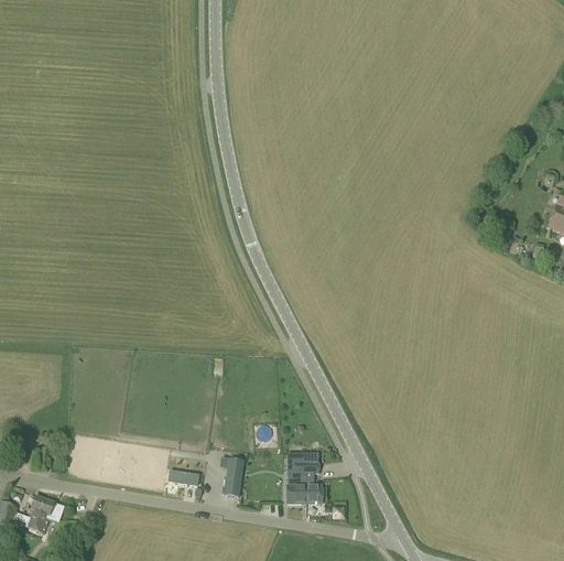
[(563,232),(563,190),(562,190),(548,225),(563,232)]
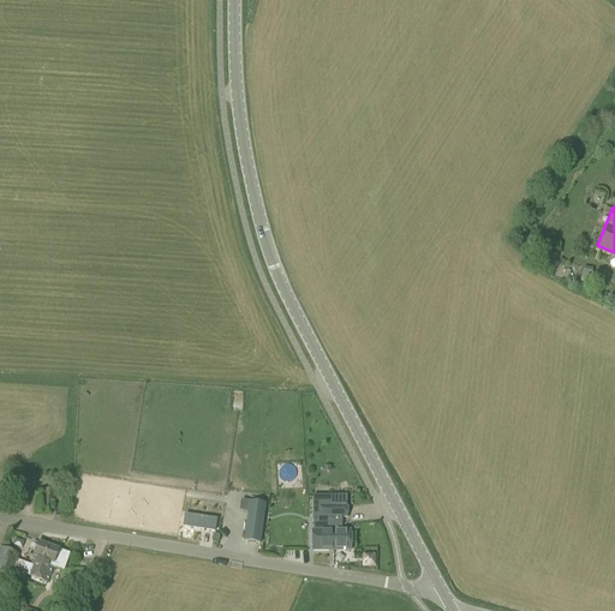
[(591,281),(593,265),(583,263),(580,279),(591,281)]
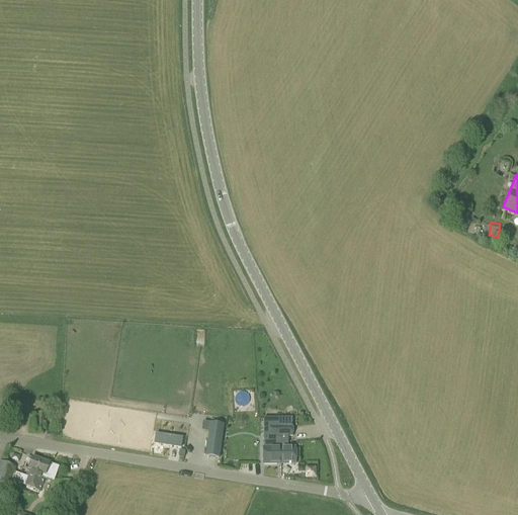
[(270,432),(270,433),(288,433),(288,434),(292,434),(292,415),(270,415),(270,432)]
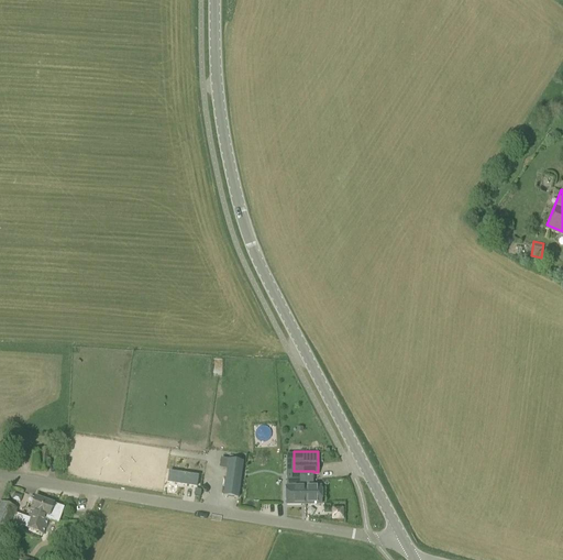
[(239,496),(243,459),(228,457),(227,465),(223,494),(239,496)]
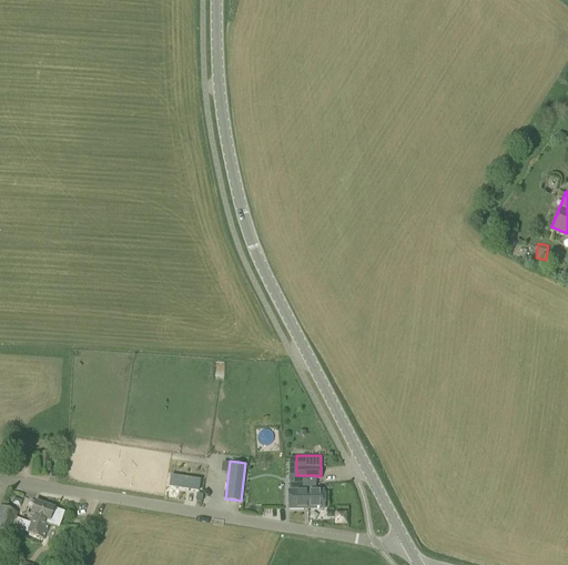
[(267,478),(282,477),(282,465),(266,466),(267,478)]
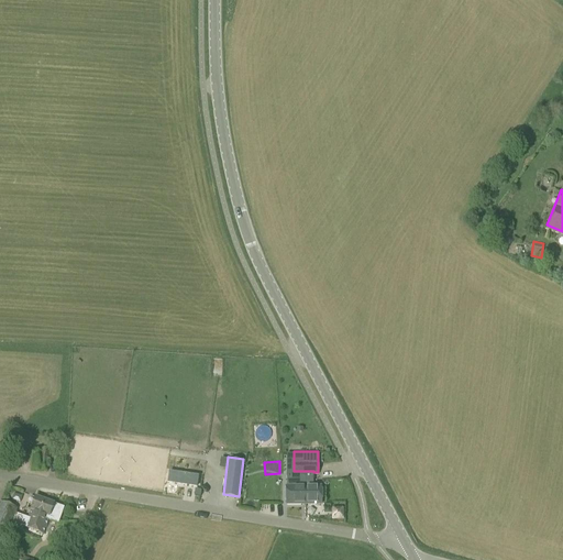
[(173,474),(201,478),(202,469),(174,465),(173,474)]
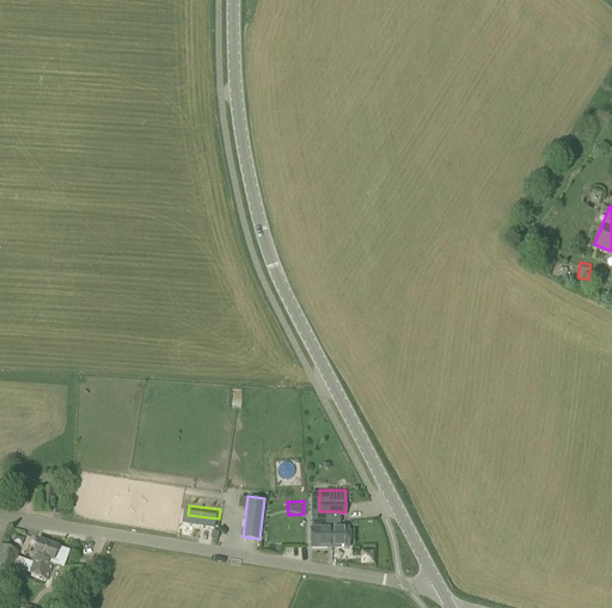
[(311,528),(311,545),(349,545),(349,524),(341,524),(341,513),(341,511),(319,511),(319,510),(311,510),(311,528)]
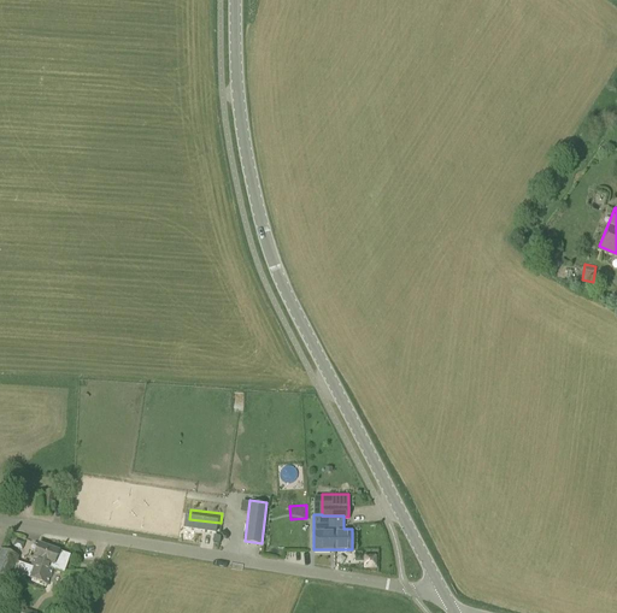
[(39,541),(33,561),(41,564),(43,558),(54,561),(53,566),(64,570),(70,552),(59,548),(39,541)]
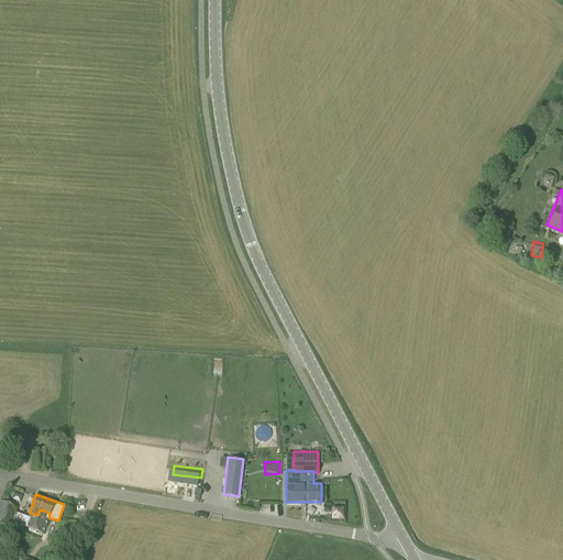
[(0,498),(0,525),(7,528),(9,528),(11,524),(15,511),(18,505),(0,498)]
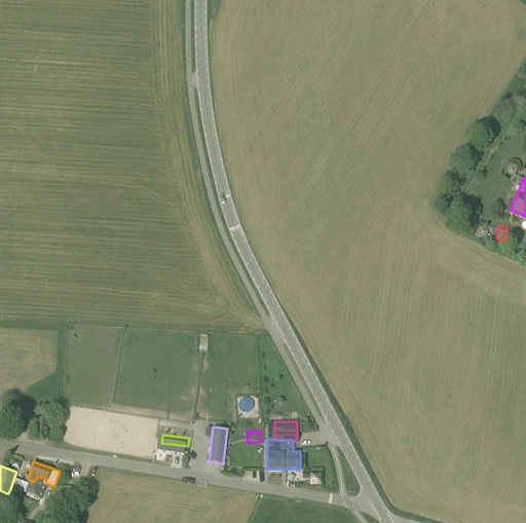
[(14,477),(10,489),(15,491),(17,488),(24,490),(41,495),(45,483),(46,479),(37,476),(35,481),(28,479),(27,481),(14,477)]
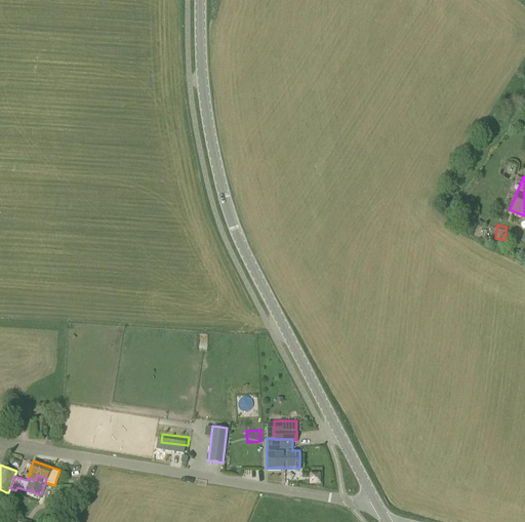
[(30,521),(31,520),(26,518),(28,514),(15,510),(10,521),(30,521)]
